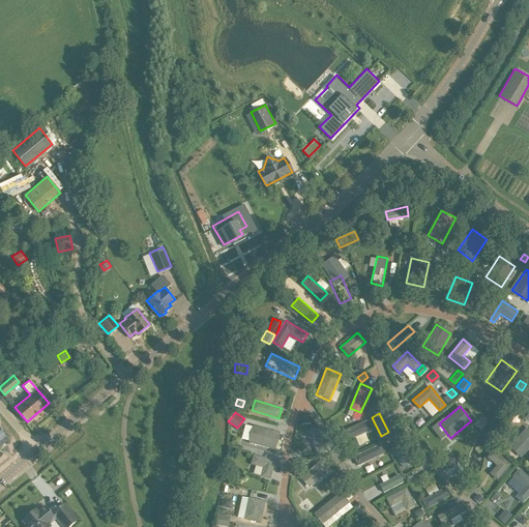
[(370,429),(365,420),(340,432),(344,440),(370,429)]
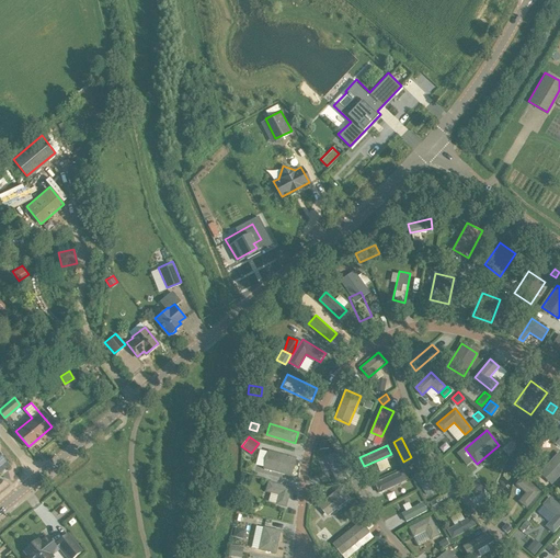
[(293,475),(297,458),(269,451),(264,467),(293,475)]
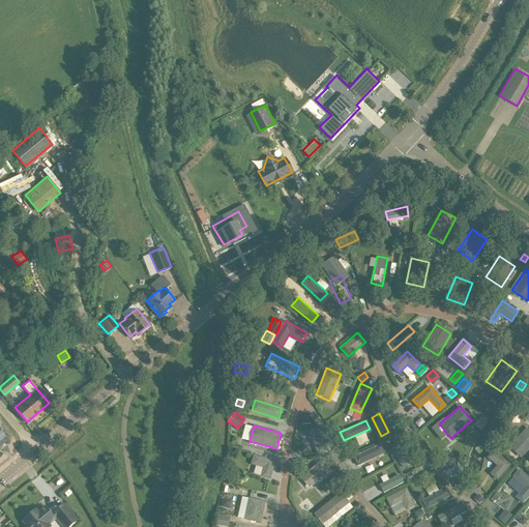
[(316,426),(306,430),(317,454),(327,449),(316,426)]
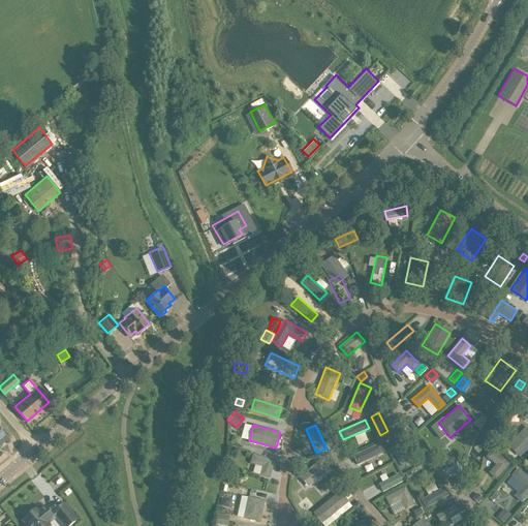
[(527,447),(527,427),(526,426),(507,445),(520,457),(527,447)]
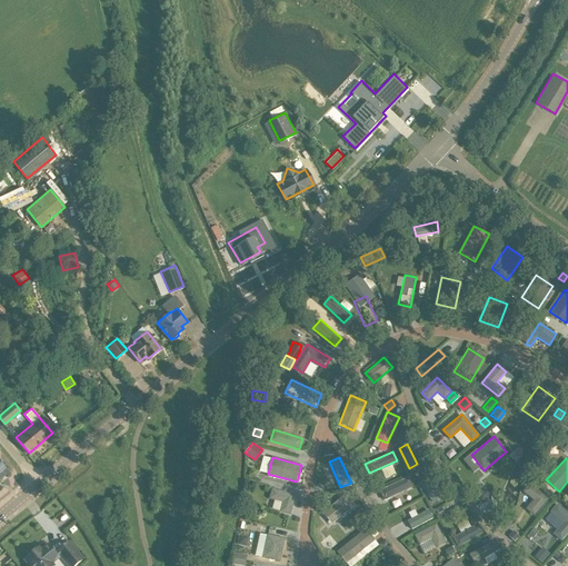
[(431,503),(440,496),(427,476),(418,482),(431,503)]
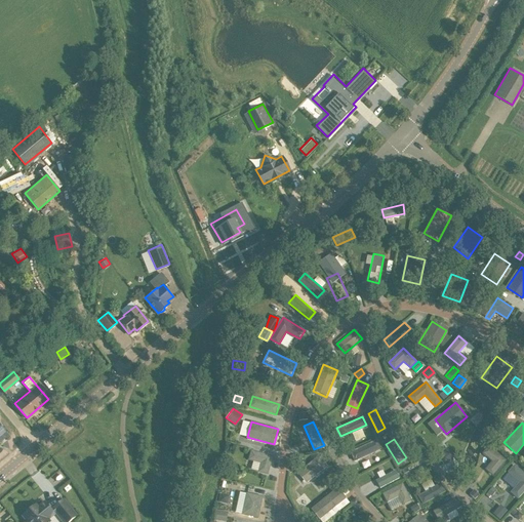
[(378,448),(374,440),(350,451),(354,460),(378,448)]
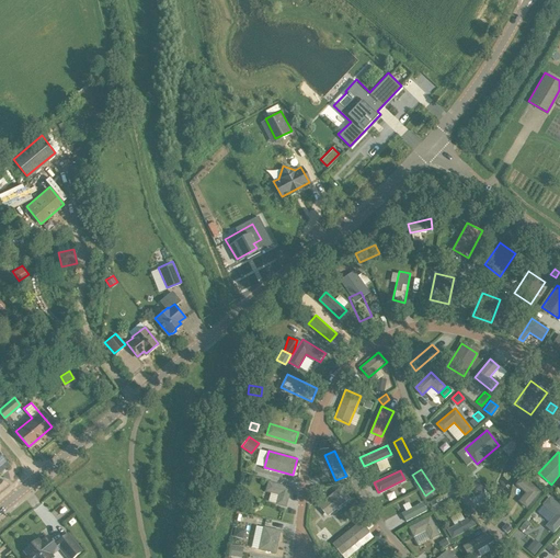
[(540,492),(523,477),(516,485),(526,492),(518,501),(526,509),(540,492)]
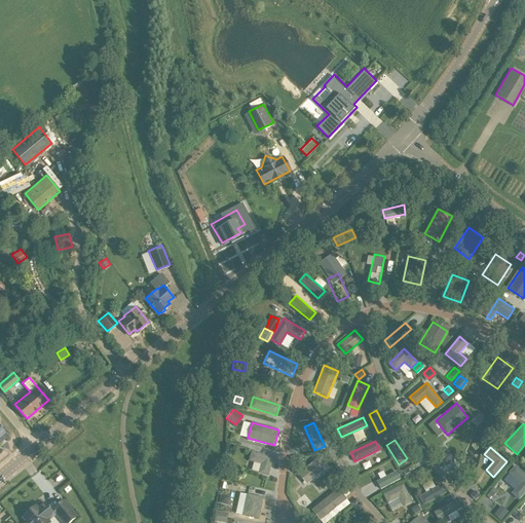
[(438,456),(445,464),(453,458),(446,450),(438,456)]
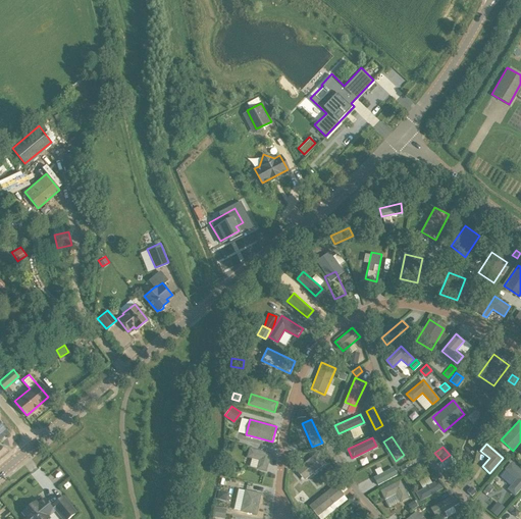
[(266,471),(271,454),(251,448),(248,456),(260,460),(258,468),(266,471)]
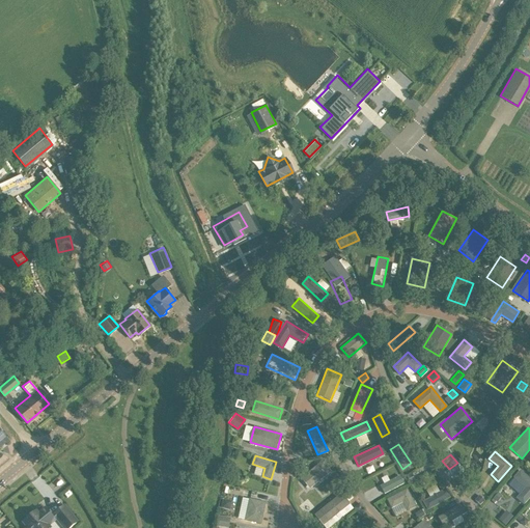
[(330,470),(321,459),(301,474),(310,485),(330,470)]
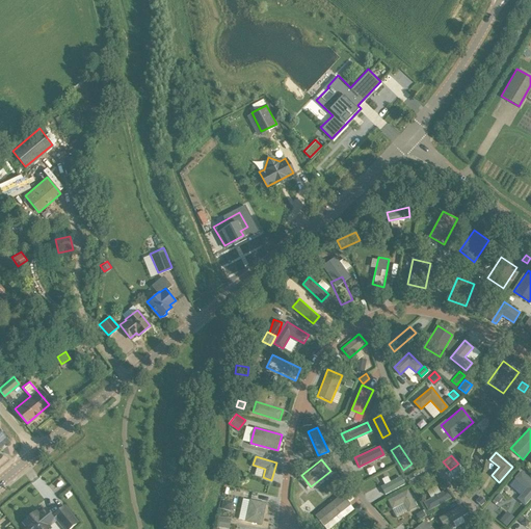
[(525,505),(530,497),(530,479),(521,471),(514,478),(526,488),(518,499),(525,505)]
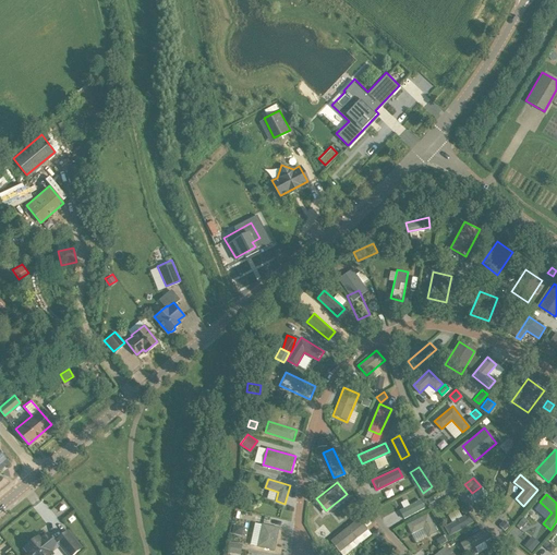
[(242,508),(249,505),(245,497),(235,502),(234,507),(242,508)]
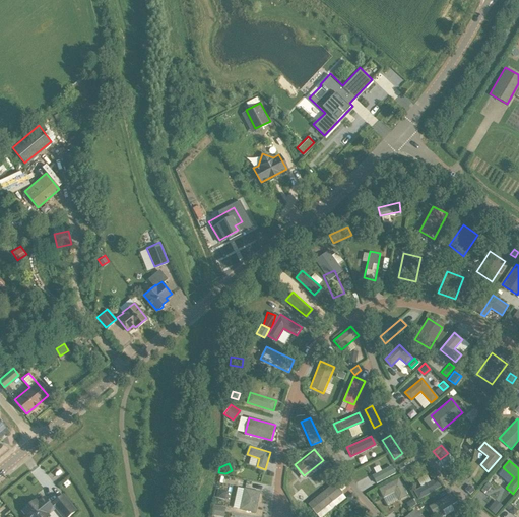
[(395,472),(390,464),(371,474),(375,482),(395,472)]
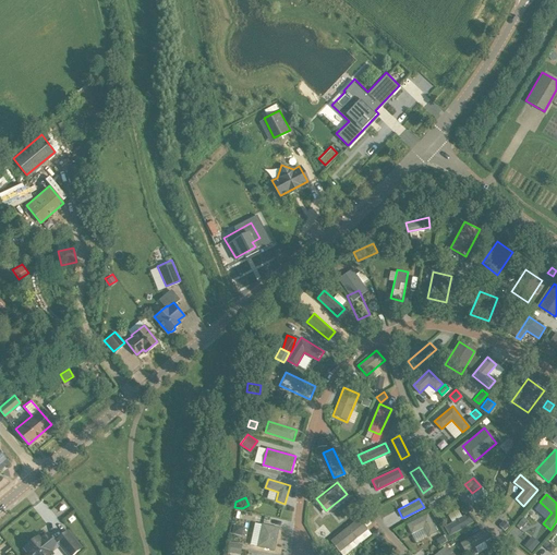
[(358,502),(353,505),(358,510),(362,506),(358,502)]
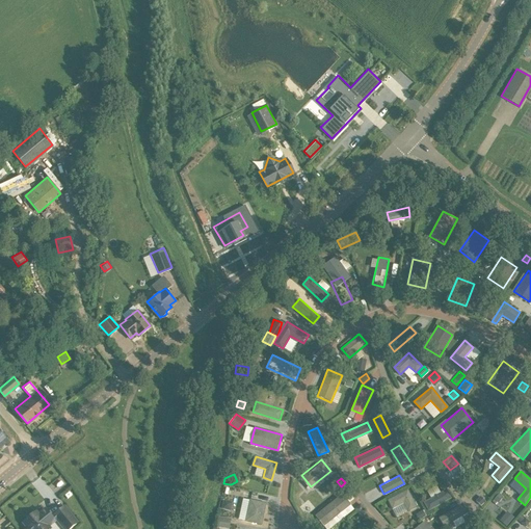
[(451,497),(446,487),(422,501),(427,510),(451,497)]
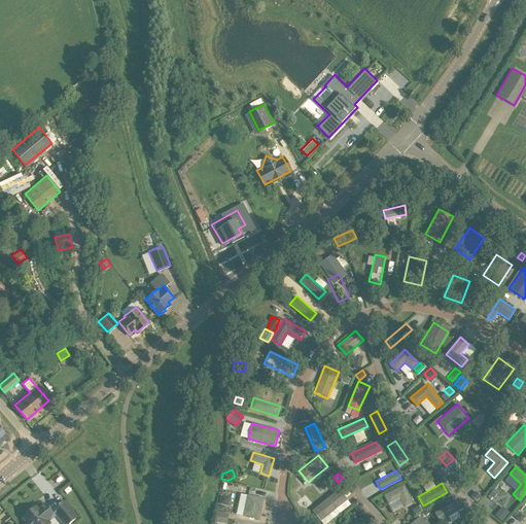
[(412,499),(404,484),(384,493),(388,500),(399,495),(404,503),(412,499)]
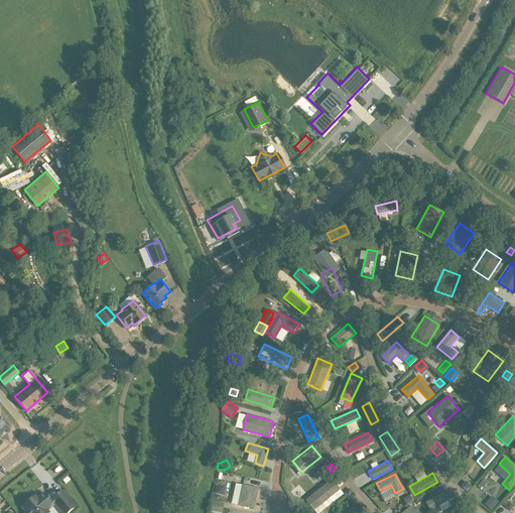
[(483,477),(479,482),(482,485),(487,480),(483,477)]
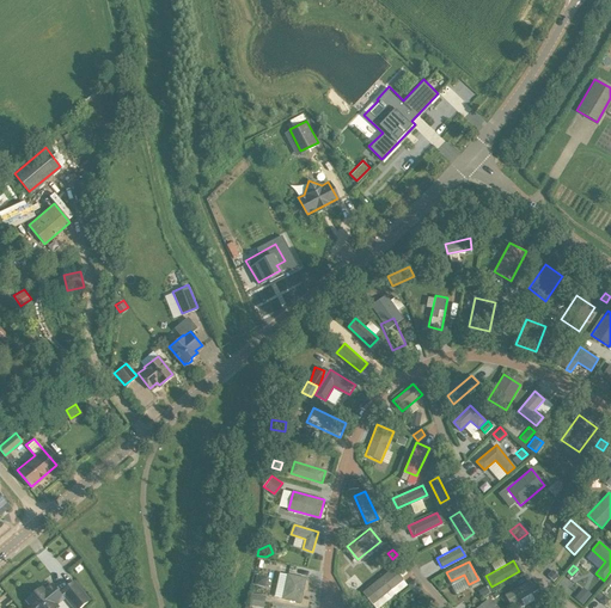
[(403,578),(393,566),(362,590),(372,603),(403,578)]
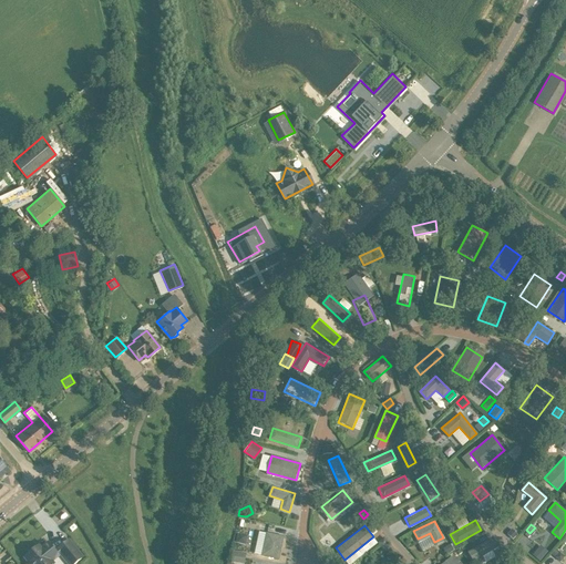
[(506,531),(512,537),(516,532),(511,526),(506,531)]
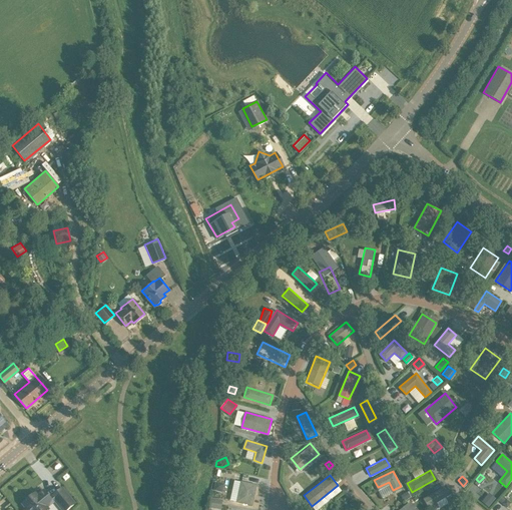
[(251,501),(256,485),(240,482),(236,503),(253,506),(253,502),(251,501)]
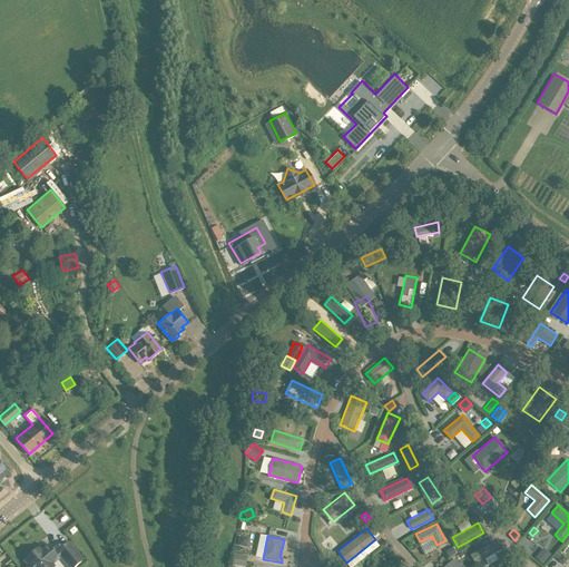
[(390,545),(385,538),(379,544),(384,549),(390,545)]
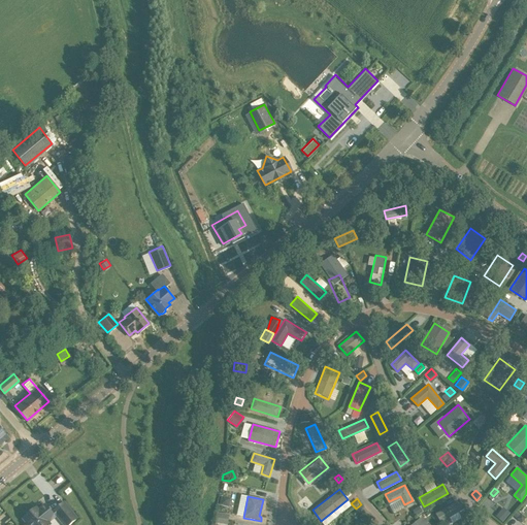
[(458,499),(436,513),(440,520),(462,506),(458,499)]
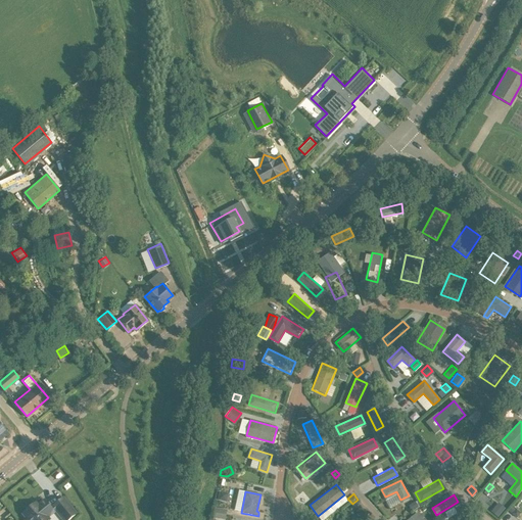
[(21,512),(28,519),(46,519),(49,518),(47,516),(53,511),(60,519),(69,519),(78,514),(63,495),(50,507),(43,499),(37,504),(35,501),(21,512)]
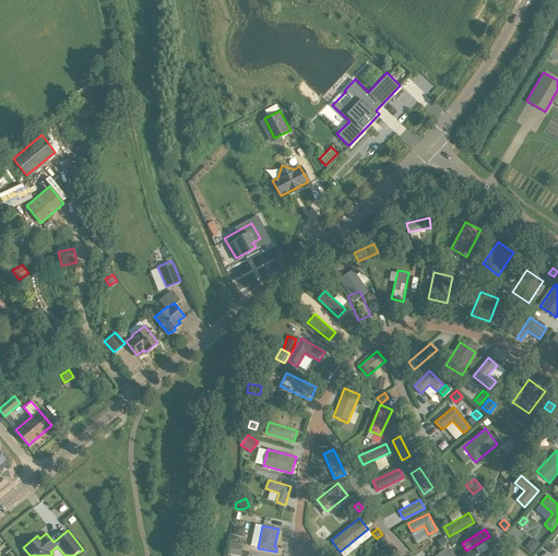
[(532,536),(524,545),(531,551),(538,542),(532,536)]
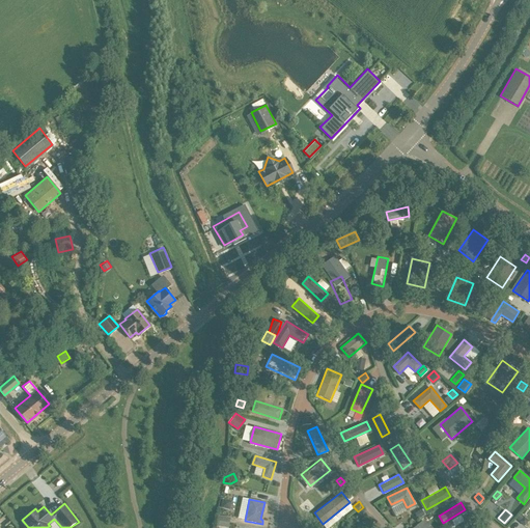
[(515,517),(524,524),(526,521),(526,517),(520,511),(515,517)]
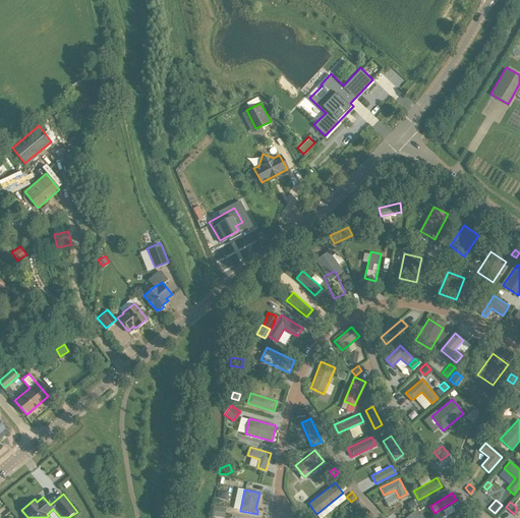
[(211,514),(222,515),(223,505),(212,504),(211,514)]
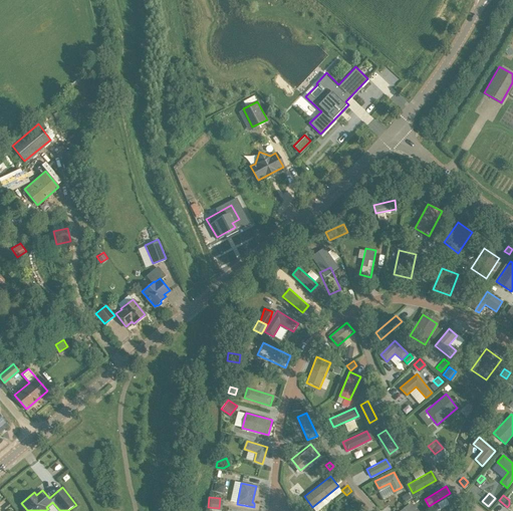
[(456,502),(461,507),(465,502),(460,498),(456,502)]
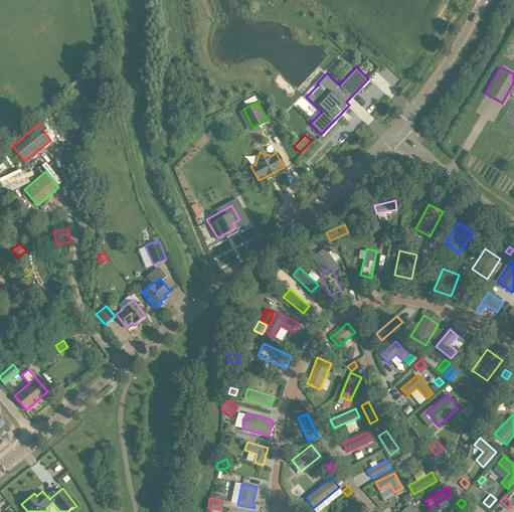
[(419,511),(420,511),(411,500),(396,511),(419,511)]
